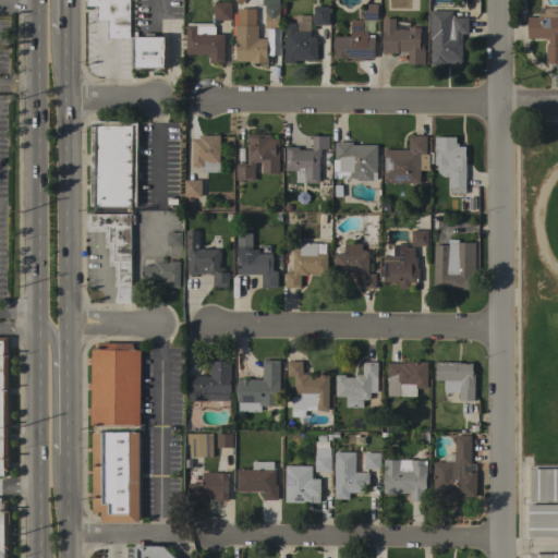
[(129,0),(130,39),(108,39),(108,21),(97,21),(96,7),(86,7),(85,0),(129,0)]
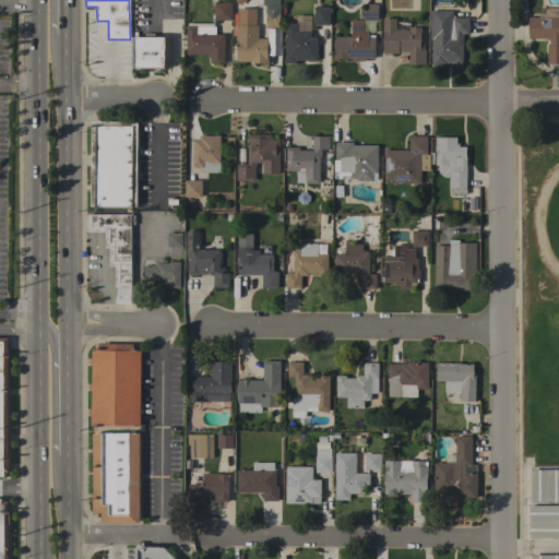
[(214,21),(214,2),(232,2),(232,20),(214,21)]
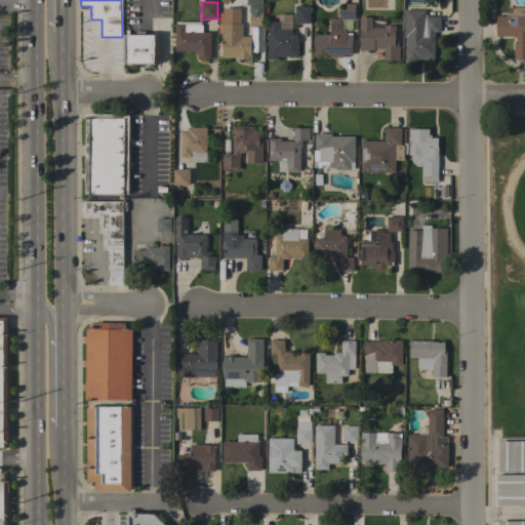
[(248,11),(248,4),(263,4),(263,27),(249,27),(249,11),(248,11)]
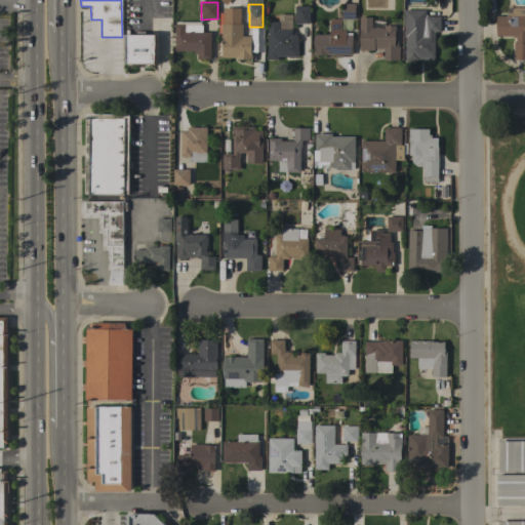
[(342,4),(355,4),(355,18),(342,18),(342,4)]
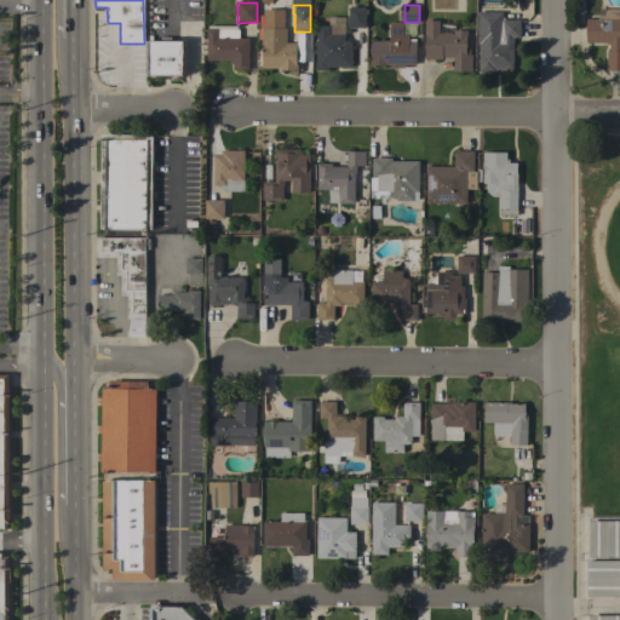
[(349,7),(366,7),(365,28),(348,28),(349,7)]
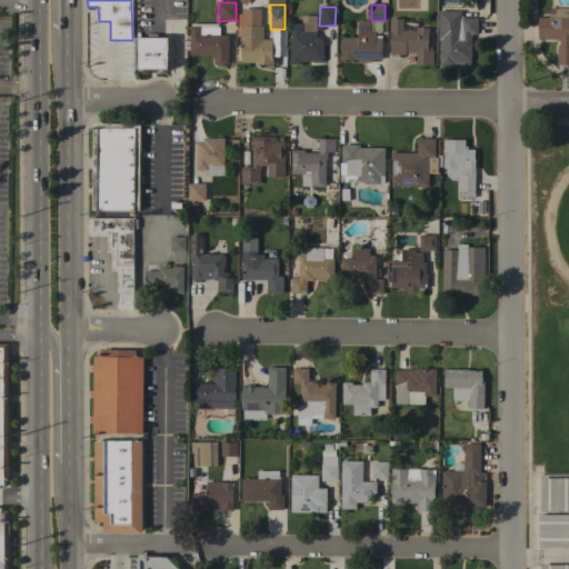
[(568,65),(557,65),(557,47),(559,47),(559,41),(557,41),(557,39),(538,39),(538,17),(549,18),(549,8),(568,9),(568,18),(568,65)]
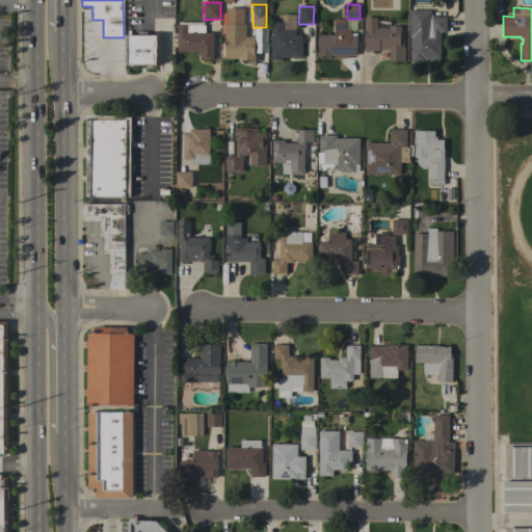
[(227,8),(243,8),(243,24),(245,24),(245,36),(255,36),(254,56),(256,56),(256,59),(238,59),(238,58),(224,58),(225,38),(221,38),(221,25),(224,25),(224,24),(225,24),(227,8)]
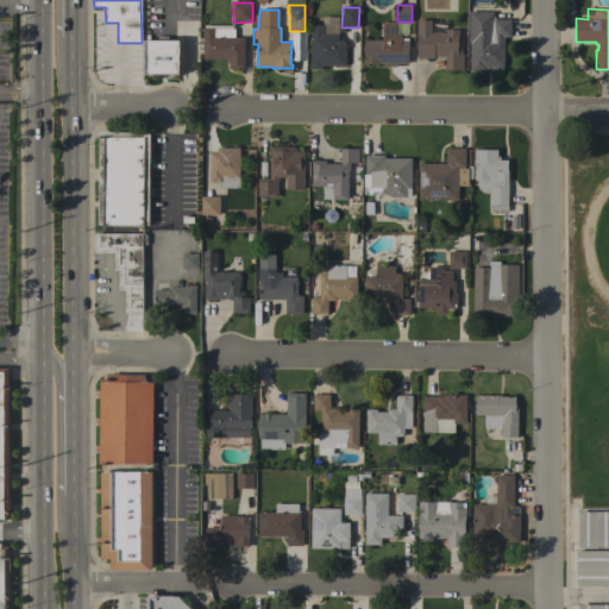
[(469,12),(494,12),(494,19),(510,19),(510,37),(504,37),(504,70),(485,70),(485,71),(470,71),(470,43),(469,43),(469,12)]
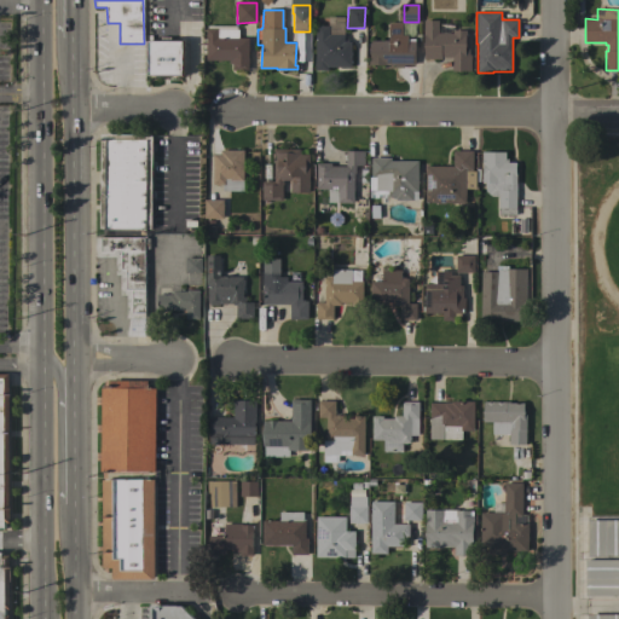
[(316,25),(325,25),(325,17),(345,18),(345,41),(351,41),(351,67),(329,67),(328,70),(316,70),(316,25)]
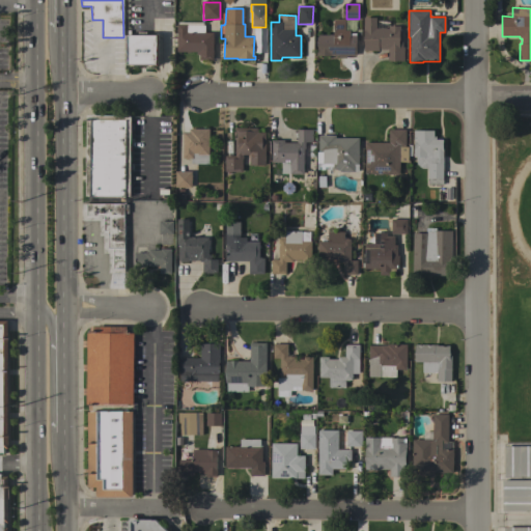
[(364,18),(376,18),(376,22),(389,22),(389,26),(400,26),(400,31),(399,31),(399,39),(402,39),(402,47),(403,47),(403,61),(388,61),(388,49),(379,49),(379,51),(364,51),(364,30),(363,30),(364,18)]
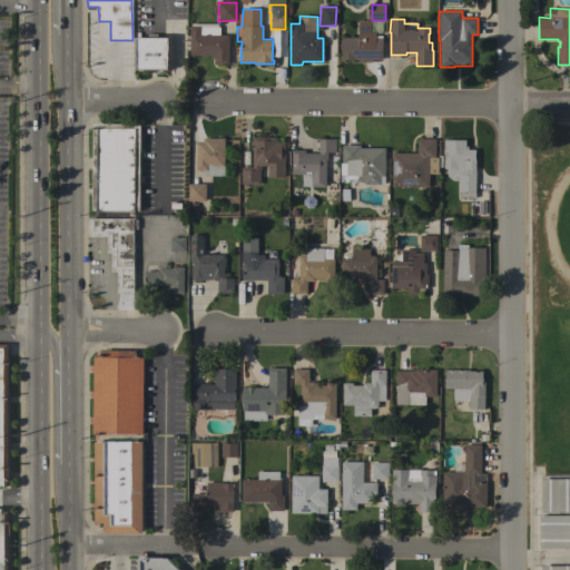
[(372,59),(372,62),(364,62),(364,60),(340,59),(341,56),(342,38),(357,38),(359,21),(371,21),(371,32),(375,32),(375,36),(382,36),(382,60),(372,59)]
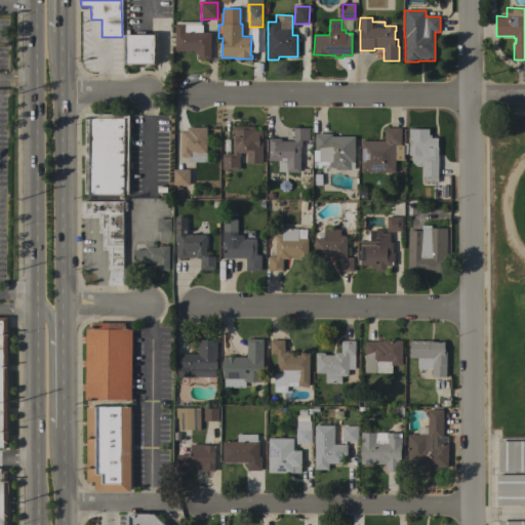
[(210,59),(197,59),(197,53),(195,53),(195,51),(175,51),(175,24),(176,24),(176,22),(201,22),(201,25),(202,25),(202,32),(210,32),(210,59)]
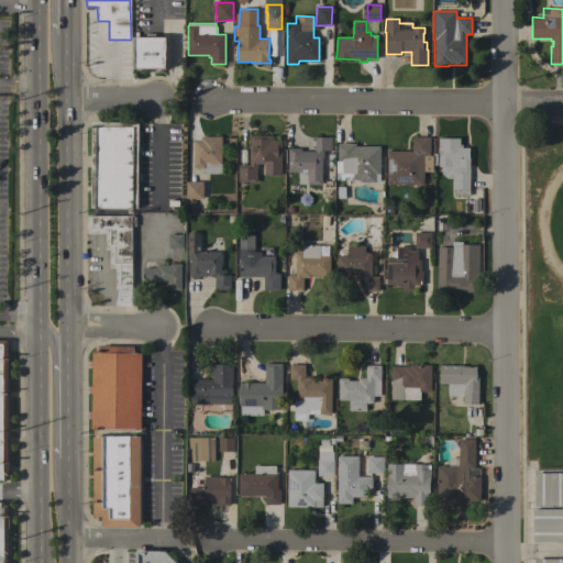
[(135,37),(146,37),(146,34),(155,34),(155,35),(167,35),(166,69),(135,68),(135,37)]
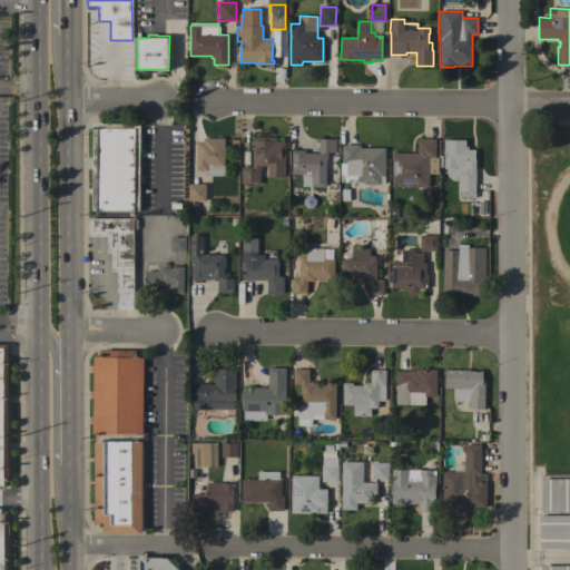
[(92,126),(97,126),(97,124),(140,124),(139,210),(135,210),(135,212),(97,212),(97,210),(92,210),(92,126)]
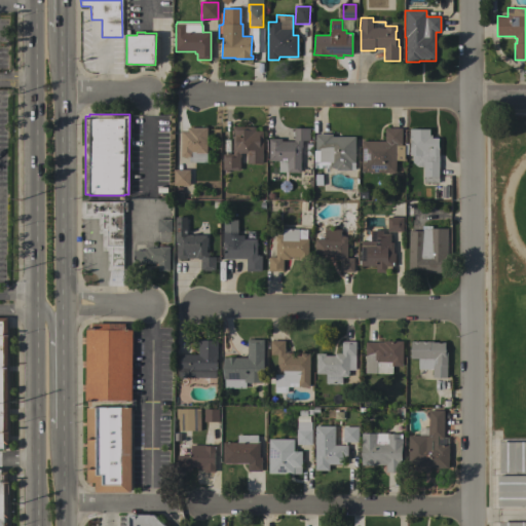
[(262,163),(247,163),(248,153),(240,153),(240,157),(239,157),(239,170),(228,170),(228,172),(225,172),(225,171),(223,171),(223,154),(233,154),(233,126),(255,127),(255,132),(263,132),(262,163)]
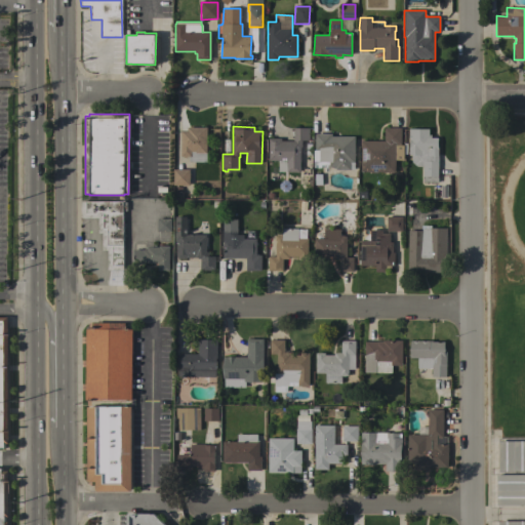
[(206,162),(189,162),(189,156),(180,156),(180,130),(187,130),(187,127),(206,127),(206,162)]
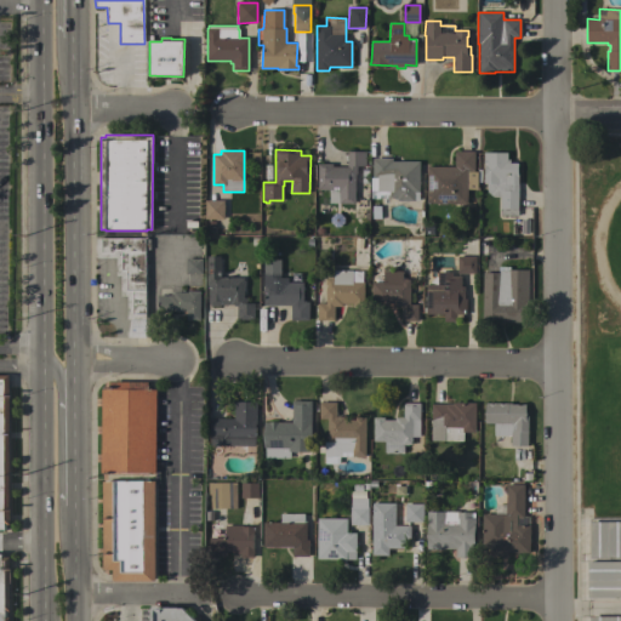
[(318,164),(332,164),(332,166),(347,167),(347,152),(365,152),(365,166),(357,166),(357,175),(355,175),(354,204),(329,204),(329,189),(318,189),(318,164)]
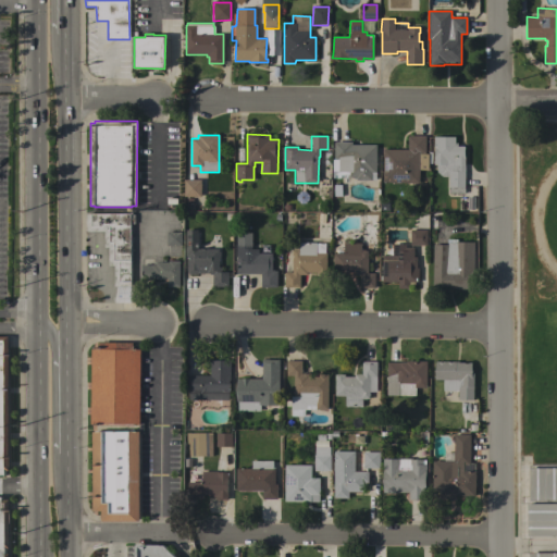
[(383,149),(408,150),(408,136),(425,136),(425,155),(428,155),(428,171),(419,171),(419,183),(405,183),(405,184),(394,184),(394,183),(383,183),(383,149)]
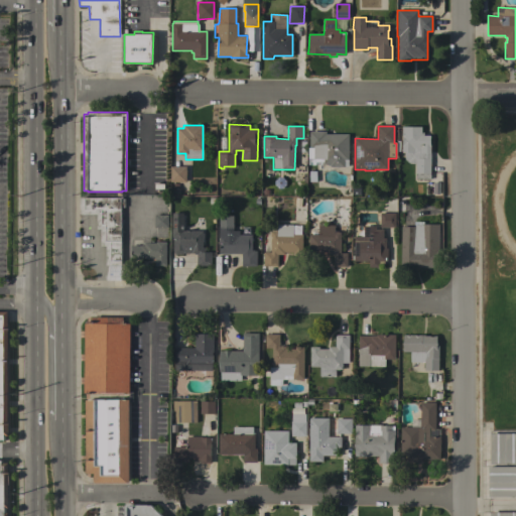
[(421,127),(421,132),(423,132),(423,135),(430,136),(430,144),(430,179),(415,179),(415,163),(409,163),(404,159),(405,152),(402,152),(402,144),(402,137),(402,126),(421,127)]
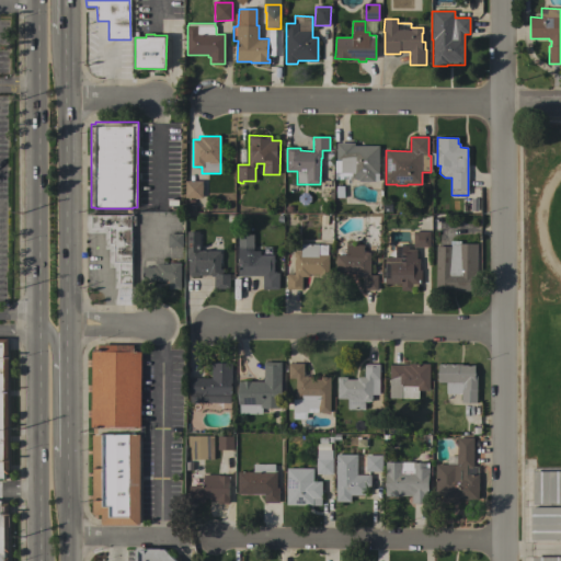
[(379,174),(378,174),(378,181),(374,181),(374,182),(358,182),(358,180),(356,180),(356,179),(352,178),(341,178),(341,171),(335,171),(335,160),(336,160),(336,142),(355,142),(355,146),(379,146),(379,174)]
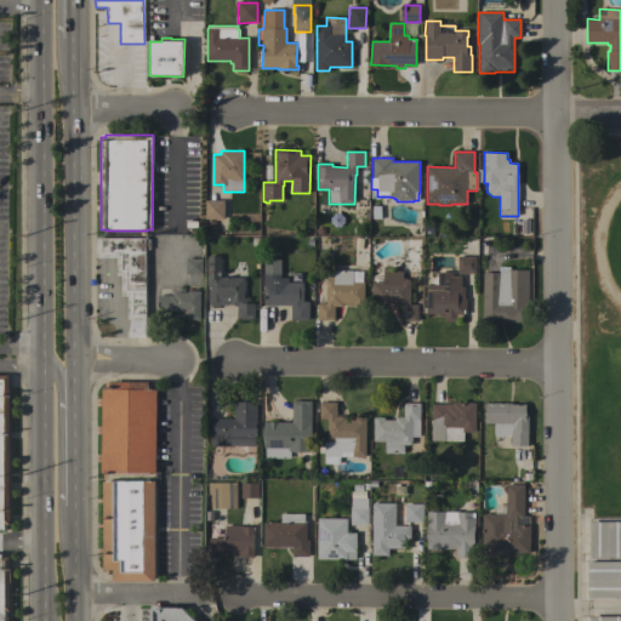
[(205,200),(224,200),(224,220),(214,220),(214,227),(208,227),(208,218),(205,218),(205,200)]
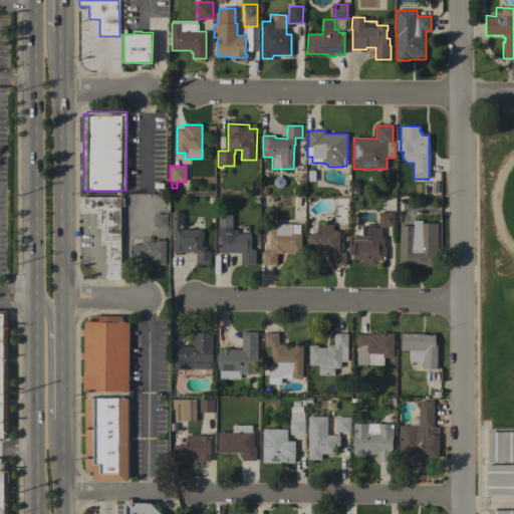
[(306,182),(306,170),(314,170),(314,182),(306,182)]
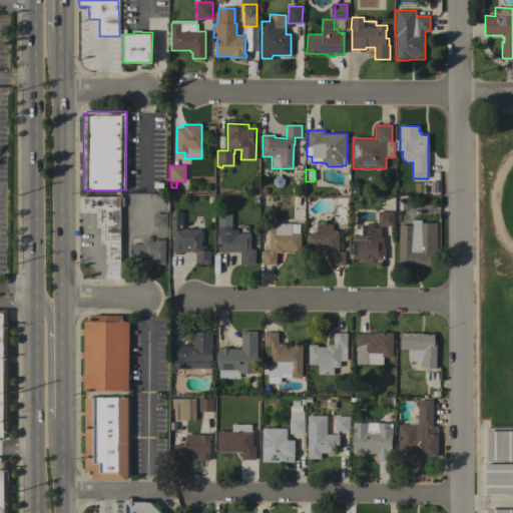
[(149,178),(162,178),(162,188),(149,188),(149,178)]
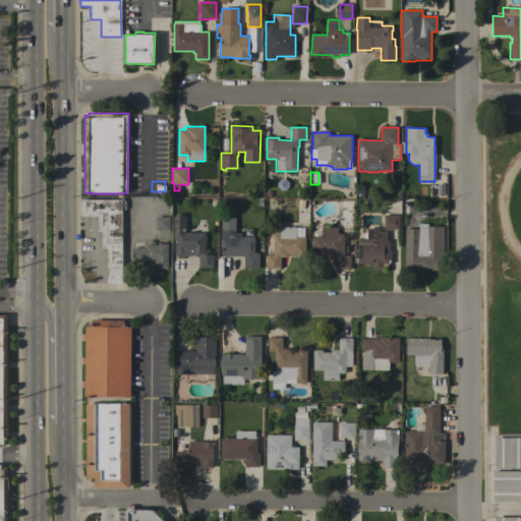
[(122,199),(122,200),(125,200),(125,210),(122,210),(122,268),(107,268),(107,248),(102,248),(102,231),(98,231),(98,217),(80,216),(80,199),(122,199)]
